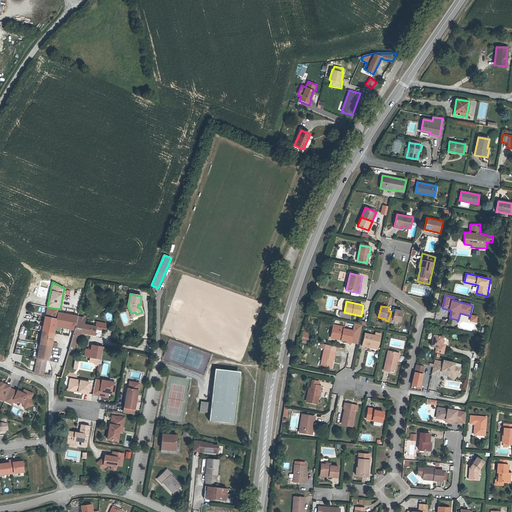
[(58,309),(47,307),(44,322),(55,324),(56,319),(58,312),(58,309)]
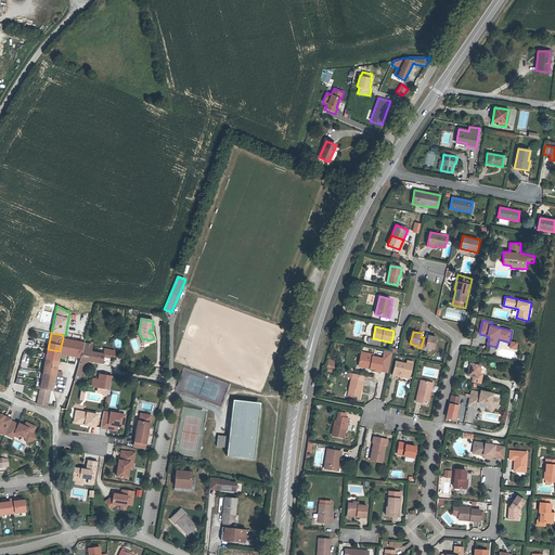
[(435,349),(437,337),(428,335),(427,338),(424,337),(421,348),(425,349),(426,347),(435,349)]
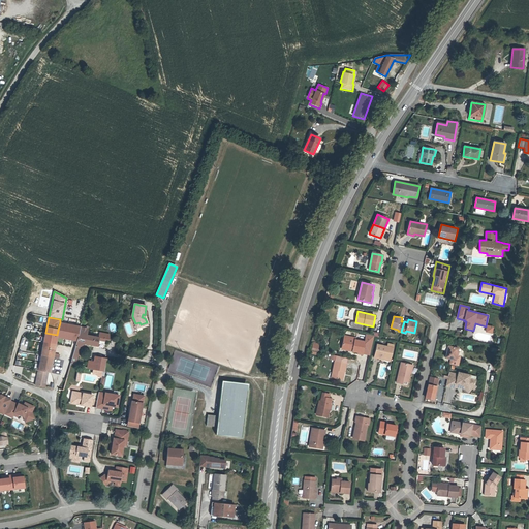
[(79,333),(81,327),(60,322),(57,338),(76,341),(79,333)]
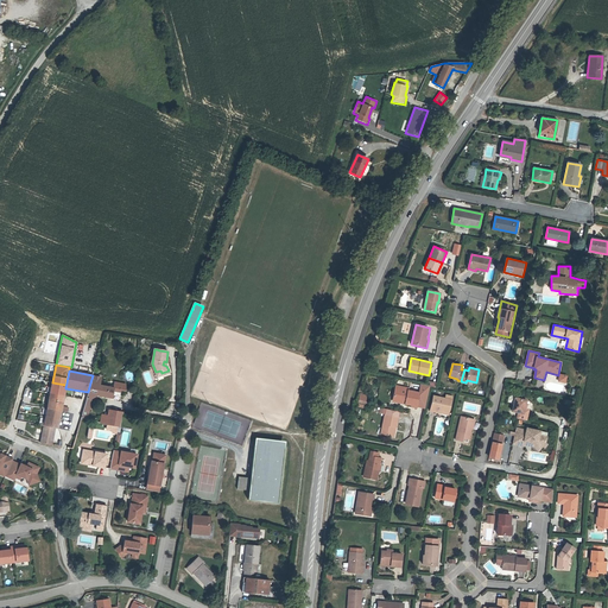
[(113,398),(114,387),(100,385),(101,378),(93,375),(90,382),(88,392),(87,398),(81,418),(88,419),(93,399),(93,398),(97,396),(113,398)]
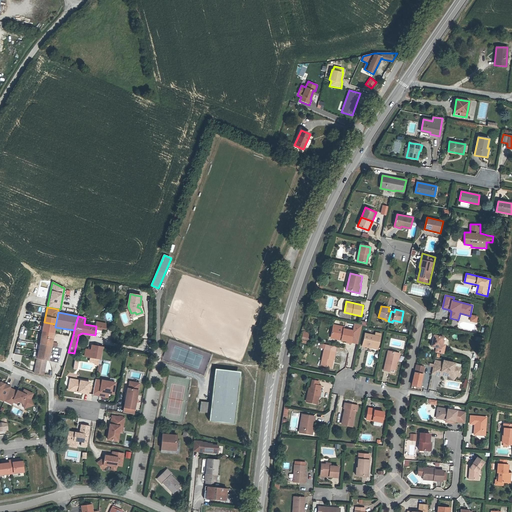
[(106,330),(107,323),(96,321),(95,325),(97,325),(96,329),(102,330),(102,329),(106,330)]
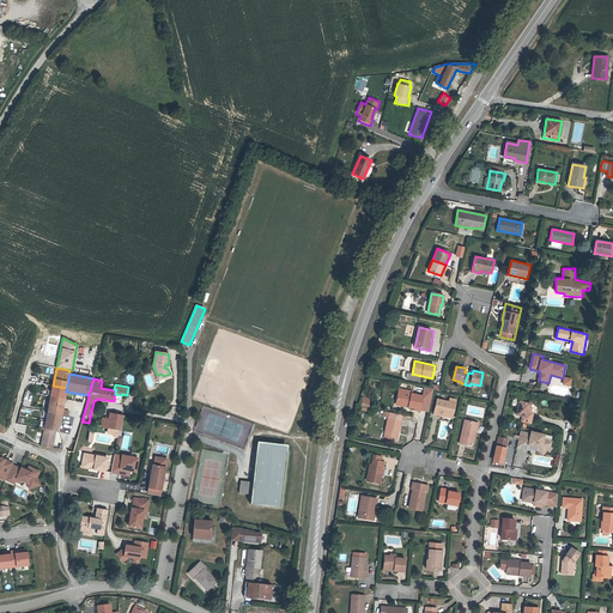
[(53,386),(50,396),(65,399),(66,392),(66,388),(53,386)]
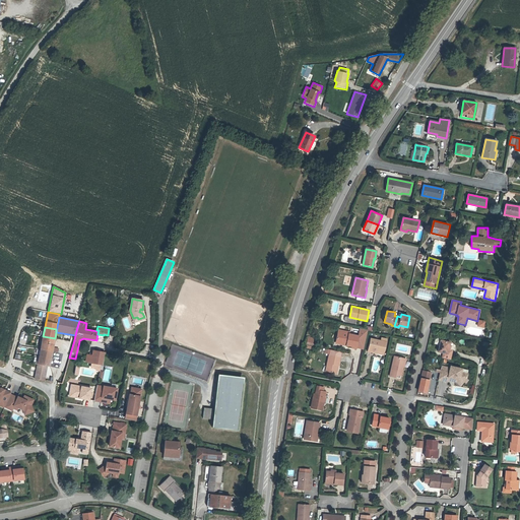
[(361,329),(359,335),(350,333),(350,331),(338,329),(335,343),(364,349),(368,330),(361,329)]
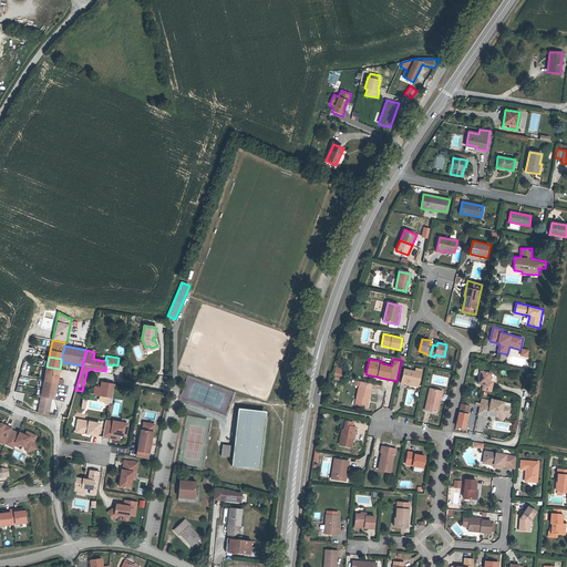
[(60,369),(47,367),(44,381),(57,383),(60,369)]
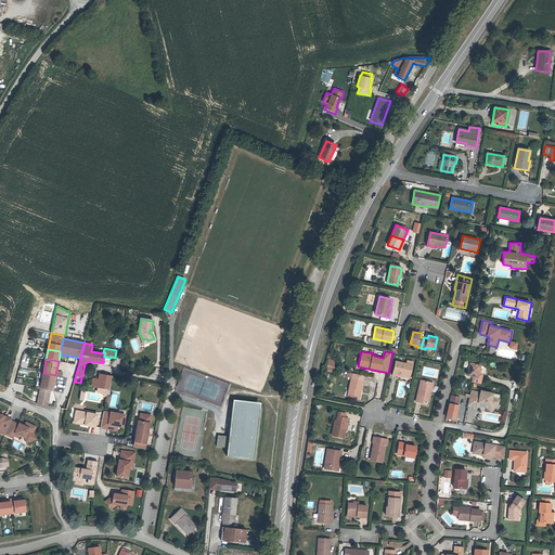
[(334,369),(336,360),(328,359),(327,368),(334,369)]
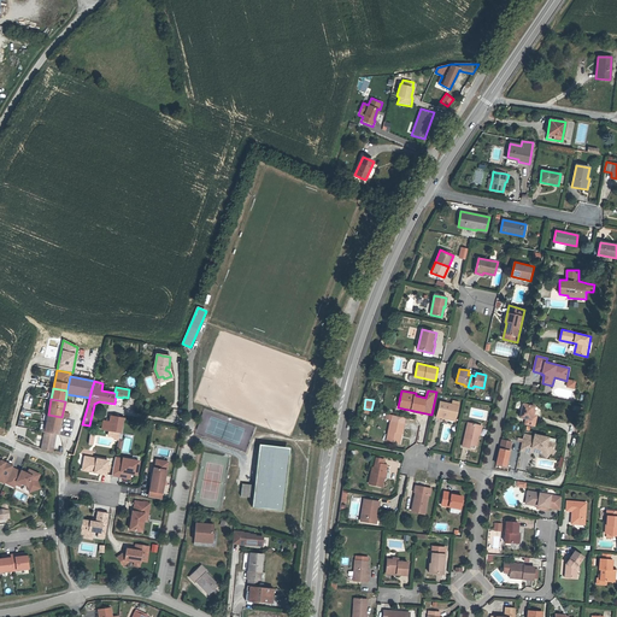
[(456,422),(460,403),(453,400),(452,404),(440,401),(436,417),(456,422)]
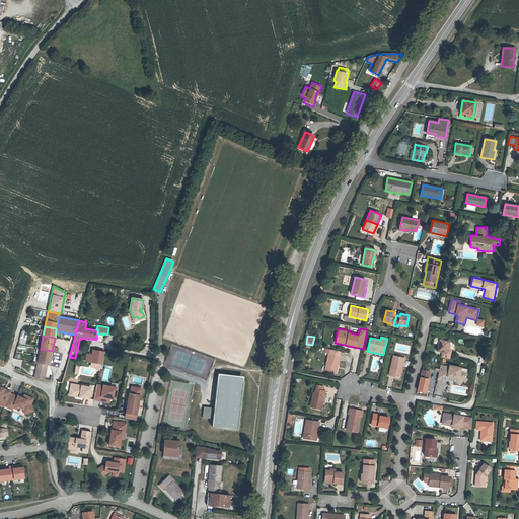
[(450,350),(452,342),(439,339),(437,351),(442,352),(441,357),(450,359),(452,350),(450,350)]
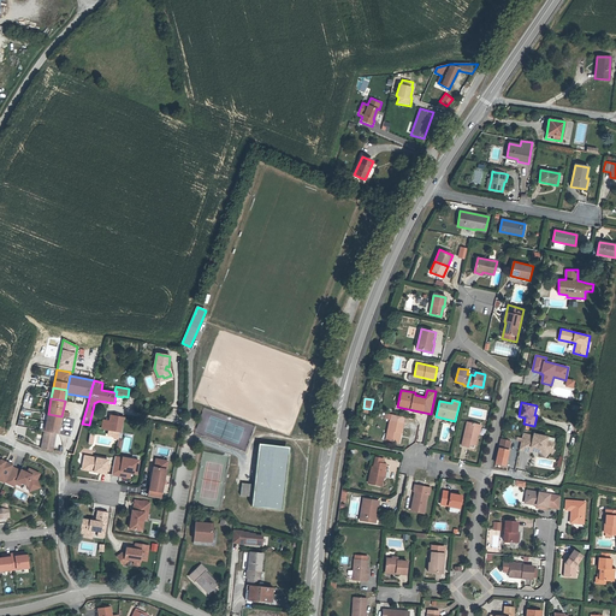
[(48,414),(46,422),(60,425),(61,416),(48,414)]
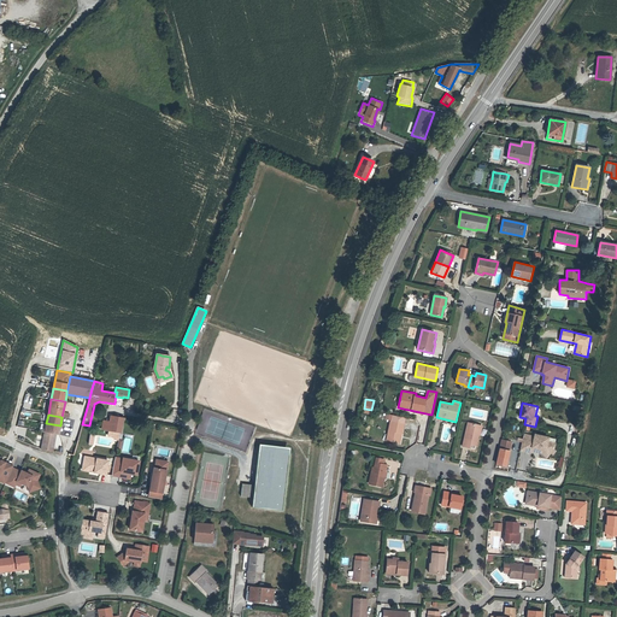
[(122,434),(124,418),(110,416),(109,421),(107,430),(122,434)]
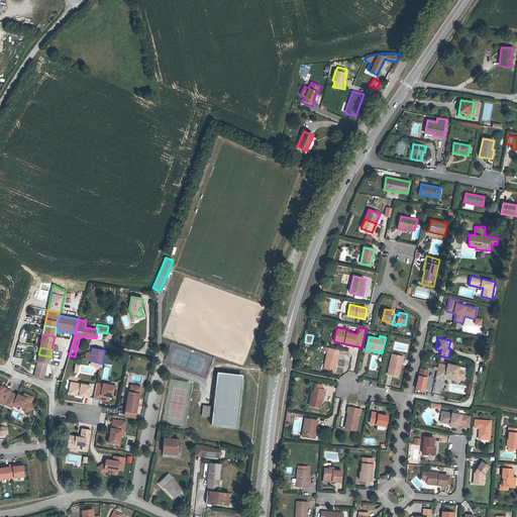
[(335,372),(340,350),(329,348),(327,353),(323,369),(335,372)]
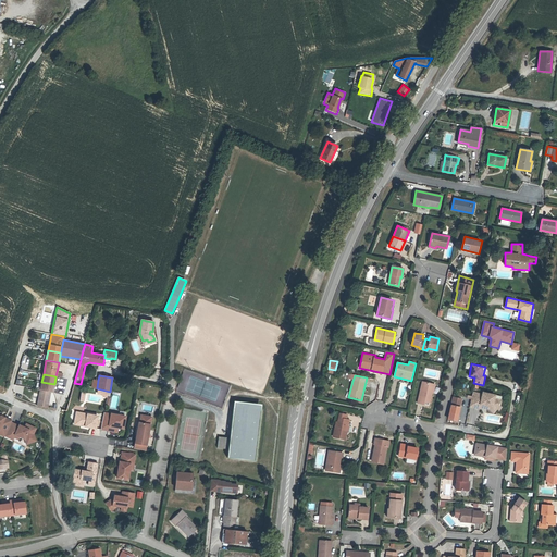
[(54,384),(41,382),(40,390),(50,392),(53,392),(54,384)]
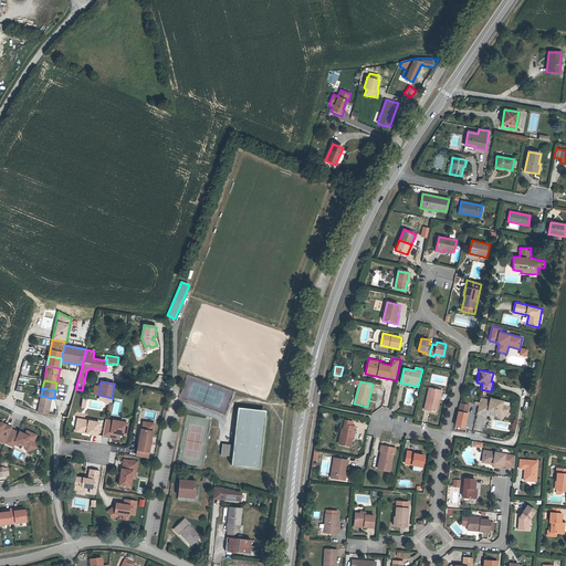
[(438,409),(442,391),(429,388),(425,409),(430,411),(431,408),(438,409)]
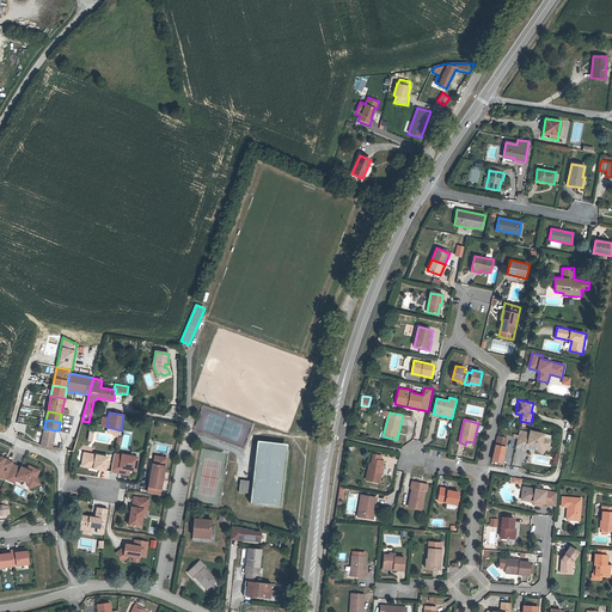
[(54,441),(55,430),(44,428),(41,446),(50,447),(51,440),(54,441)]
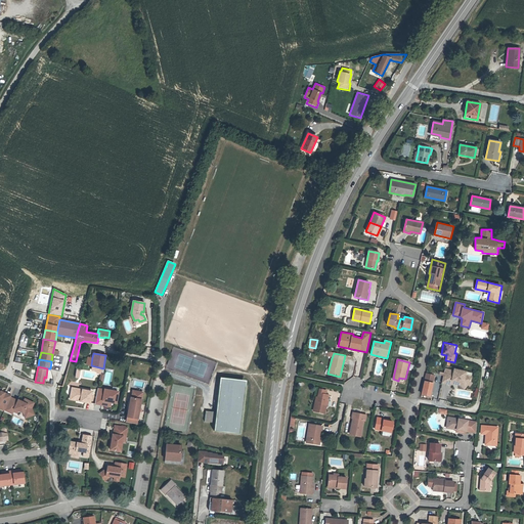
[(471,382),(472,376),(467,375),(467,370),(452,367),(452,368),(445,367),(442,383),(450,385),(451,384),(460,385),(465,389),(469,385),(470,386),(473,383),(471,382)]
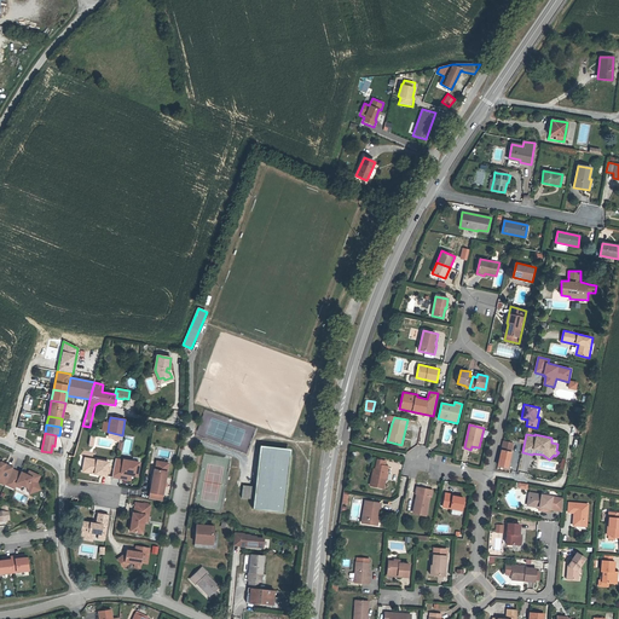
[(508,468),(513,444),(503,441),(498,466),(508,468)]
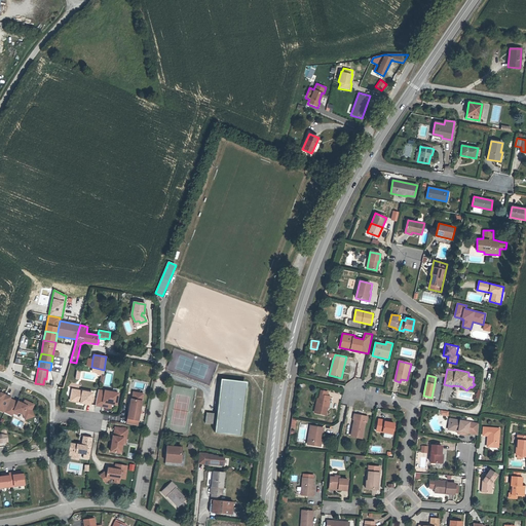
[(247,388),(247,381),(221,378),(220,385),(247,388)]
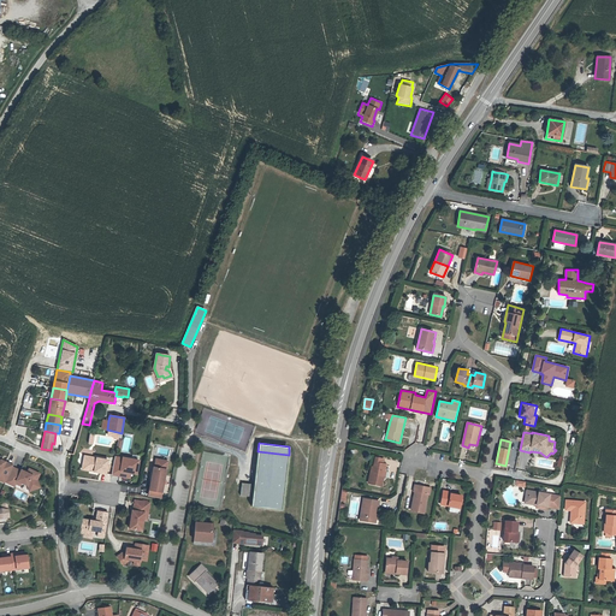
[(282,510),(289,455),(258,451),(254,485),(242,483),(241,496),(253,497),(252,507),(282,510)]
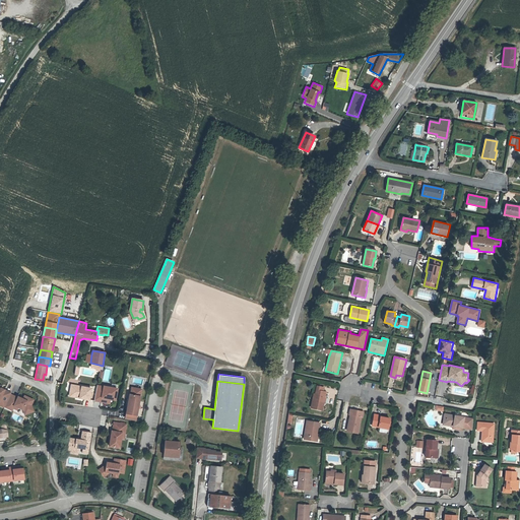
[(90,400),(92,388),(71,384),(69,397),(90,400)]
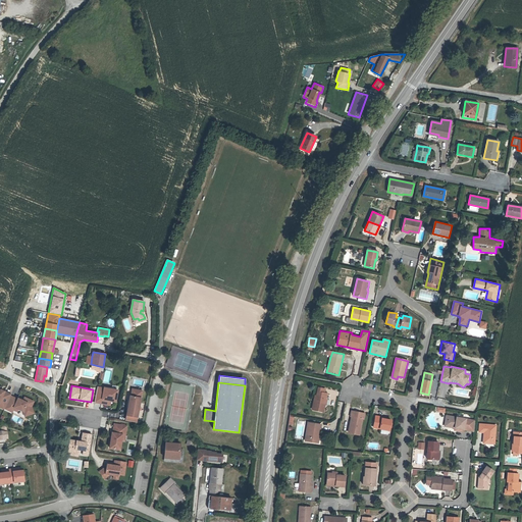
[(0,407),(3,409),(4,408),(9,396),(10,394),(2,390),(1,392),(0,390),(0,388),(1,387),(0,386),(0,407)]
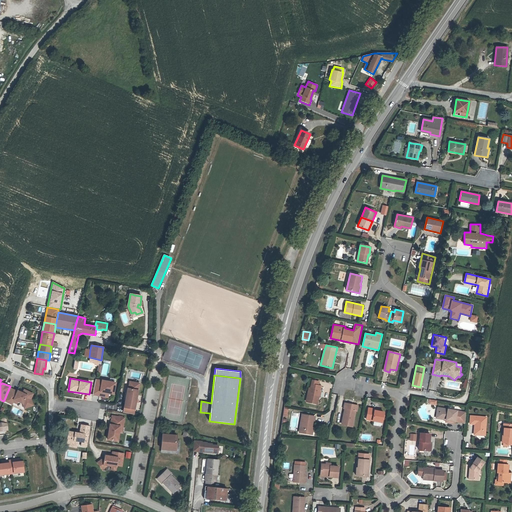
[(114,395),(116,383),(96,379),(93,395),(109,398),(109,394),(114,395)]
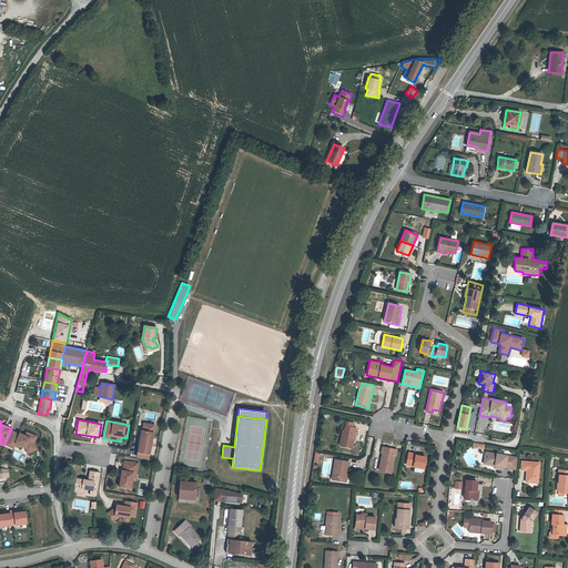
[(355,440),(356,435),(355,434),(356,428),(353,428),(354,424),(346,422),(344,432),(343,430),(340,446),(353,448),(354,440),(355,440)]
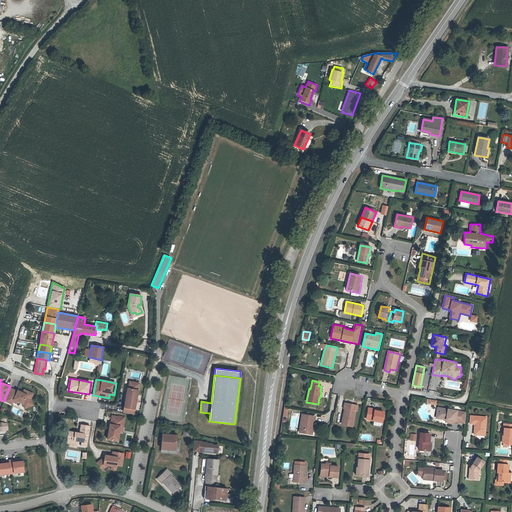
[(134,415),(140,383),(129,381),(123,412),(134,415)]
